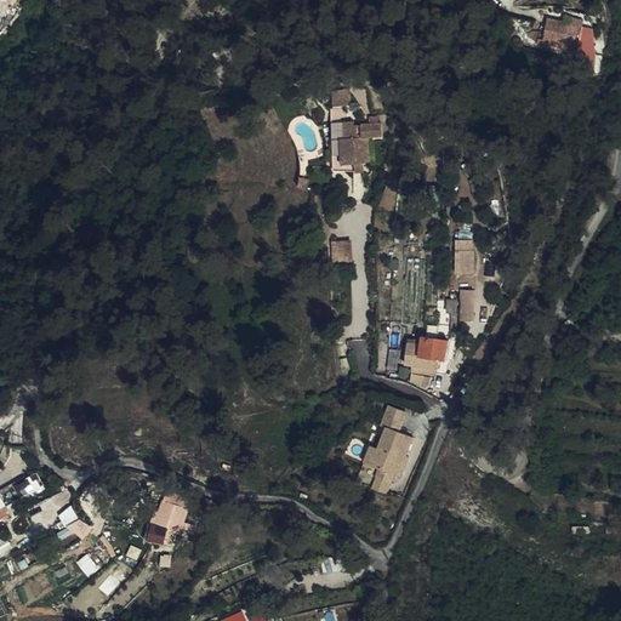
[(584,27),(564,23),(548,20),(543,40),(579,49),(580,46),(584,27)]
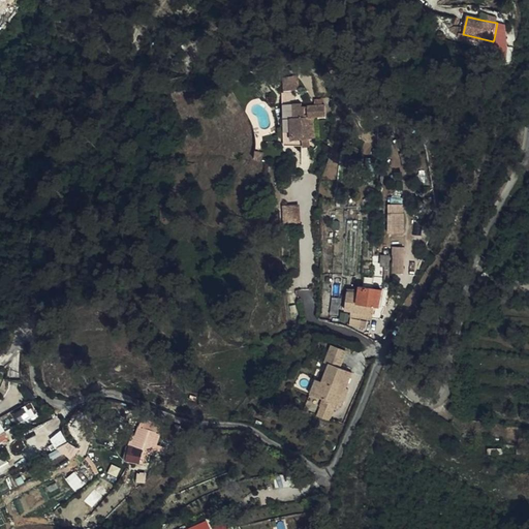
[(493,41),(463,34),(459,34),(458,37),(493,44),(493,41)]
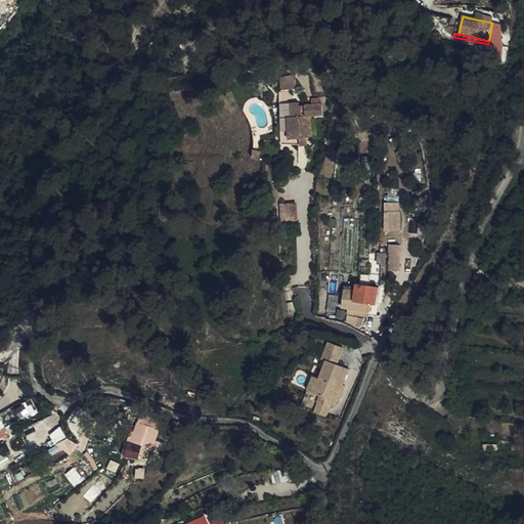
[(499,41),(489,39),(488,41),(488,44),(488,45),(491,46),(498,48),(498,46),(499,41)]
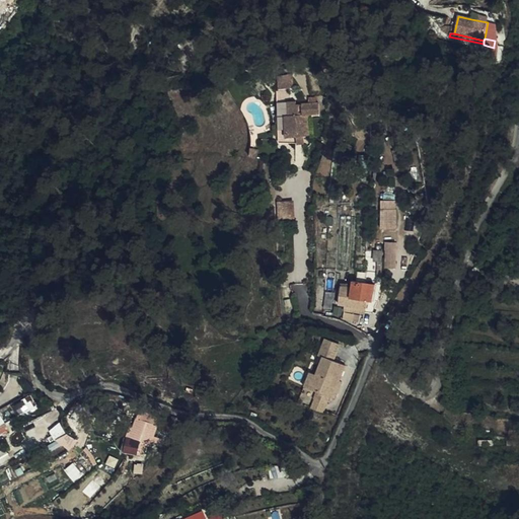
[(498,47),(494,46),(494,48),(487,46),(485,54),(492,57),(496,57),(498,47)]
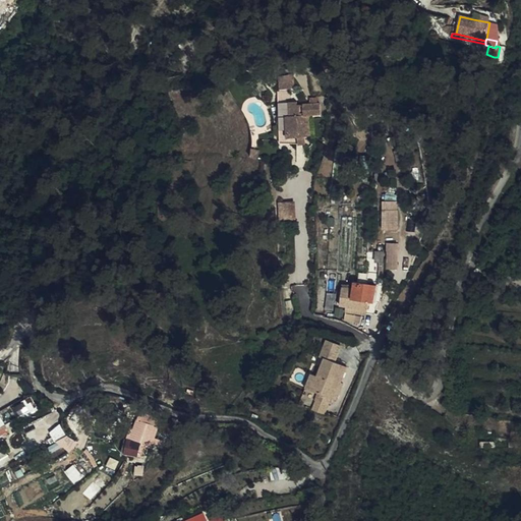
[(294,87),(294,72),(280,75),(280,88),(294,87)]
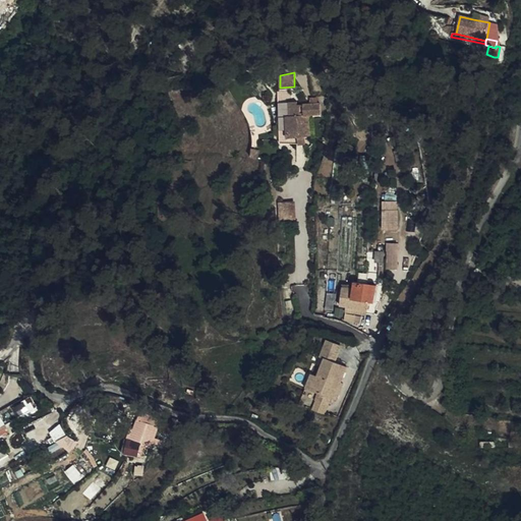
[(323,114),(321,106),(315,106),(315,103),(296,105),(294,99),(290,100),(293,115),(289,116),(289,143),(298,142),(298,137),(312,136),(310,115),(323,114)]
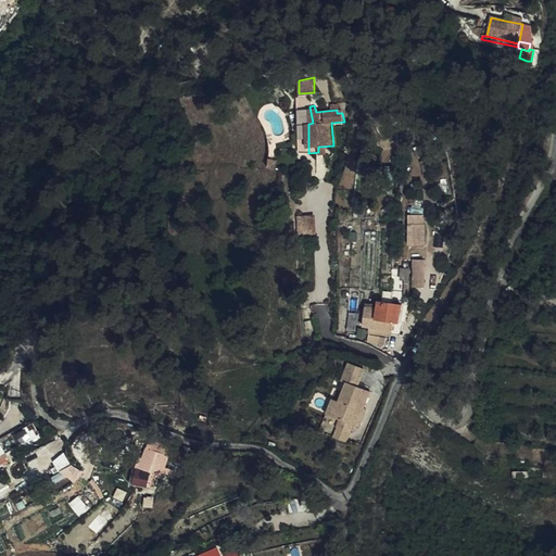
[(412,244),(424,243),(424,214),(422,214),(422,212),(417,212),(417,215),(412,215),(412,244)]
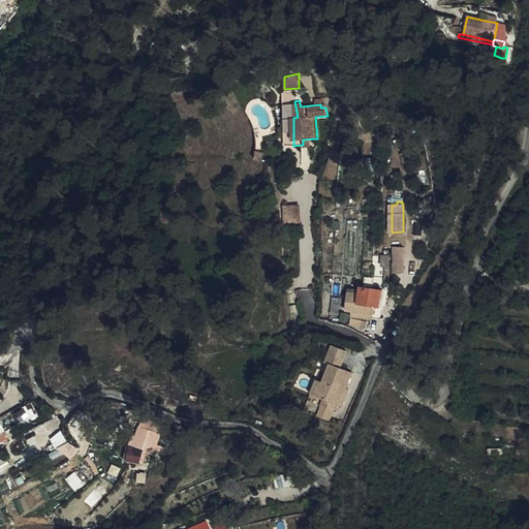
[(301,222),(300,204),(285,205),(285,222),(301,222)]
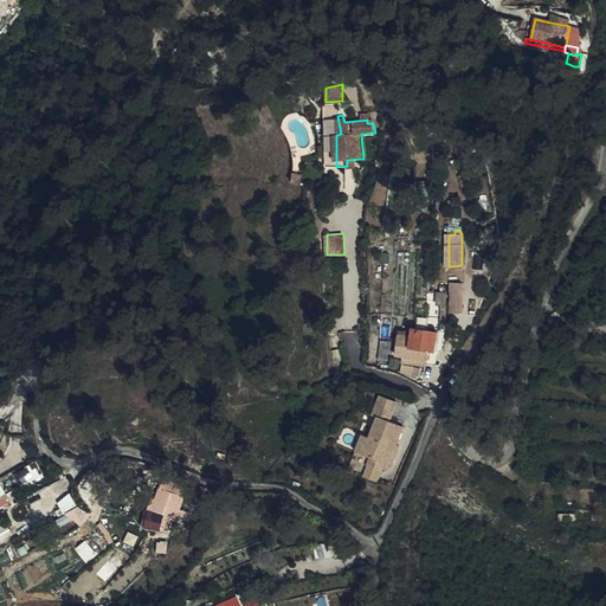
[(464,313),(465,281),(451,281),(450,311),(464,313)]
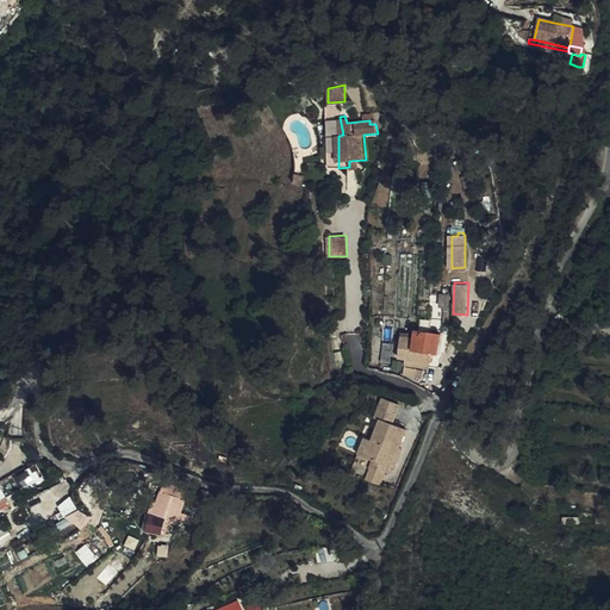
[(400,337),(398,360),(430,363),(433,353),(437,354),(441,335),(415,330),(415,338),(400,337)]
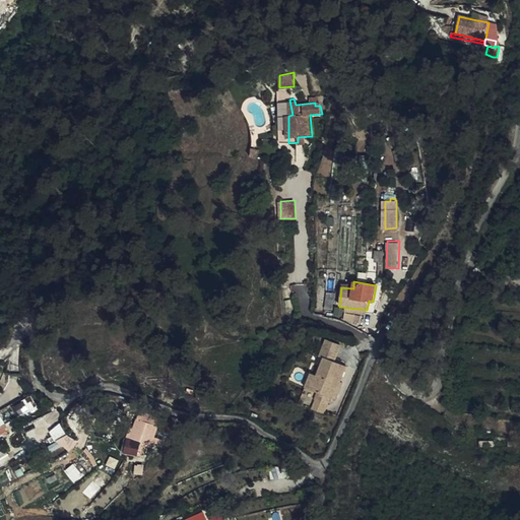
[(324,358),(317,376),(311,390),(318,393),(315,400),(316,400),(327,404),(335,386),(337,381),(339,382),(346,366),(324,358)]
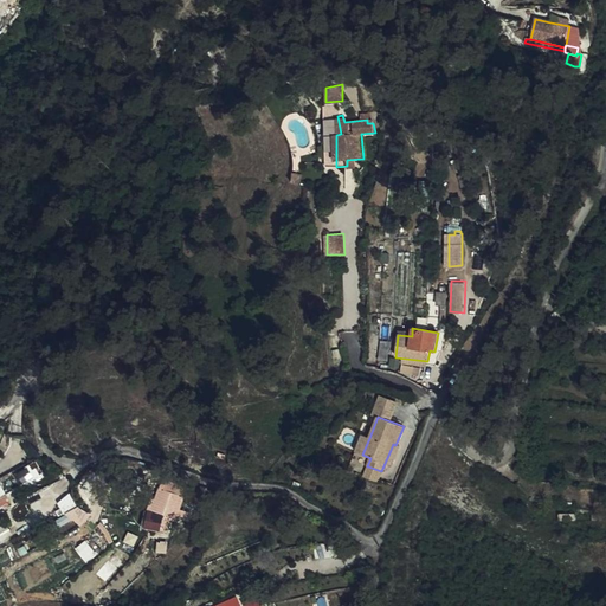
[(362,455),(369,438),(362,434),(355,452),(362,455)]
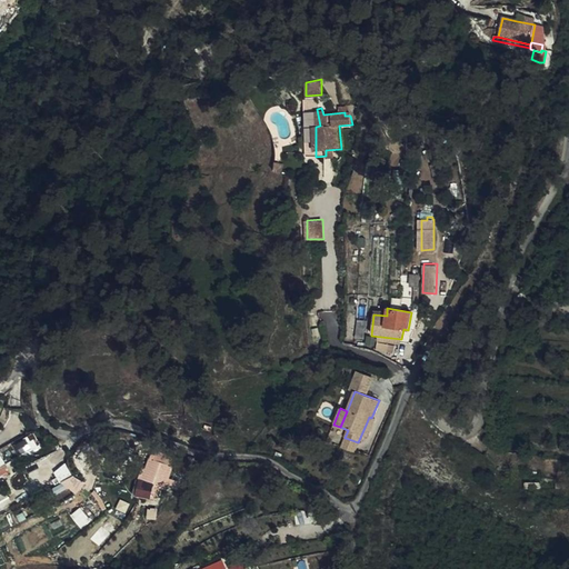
[(358,442),(346,438),(342,447),(355,451),(358,442)]
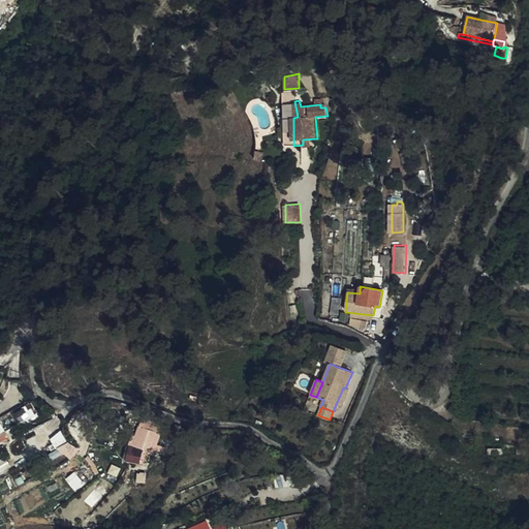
[(21,423),(29,417),(24,409),(16,414),(21,423)]
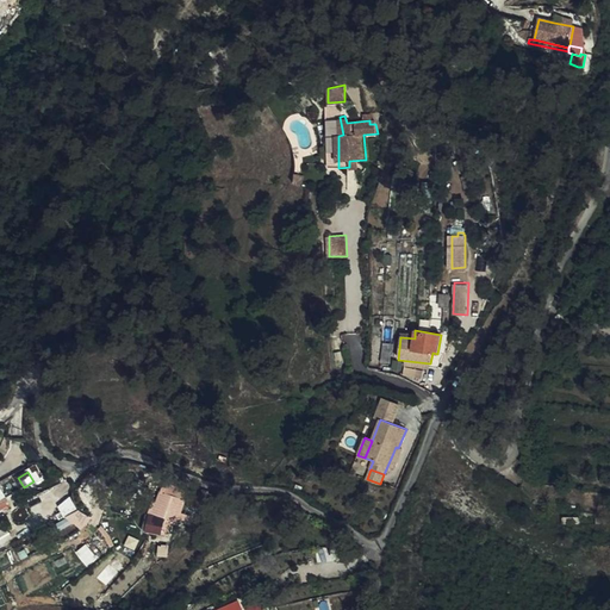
[(163,490),(185,497),(188,487),(166,480),(163,490)]
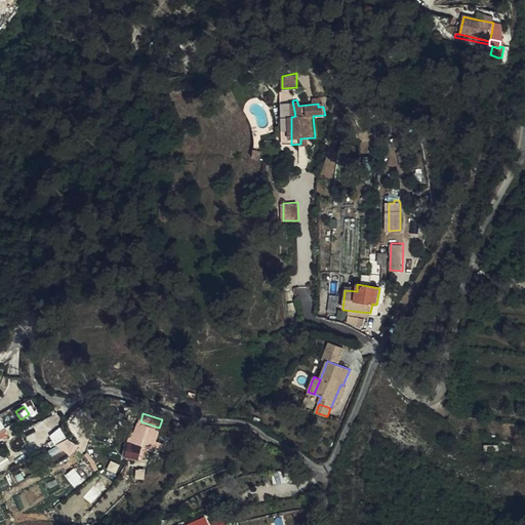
[(50,434),(56,443),(68,436),(62,427),(50,434)]
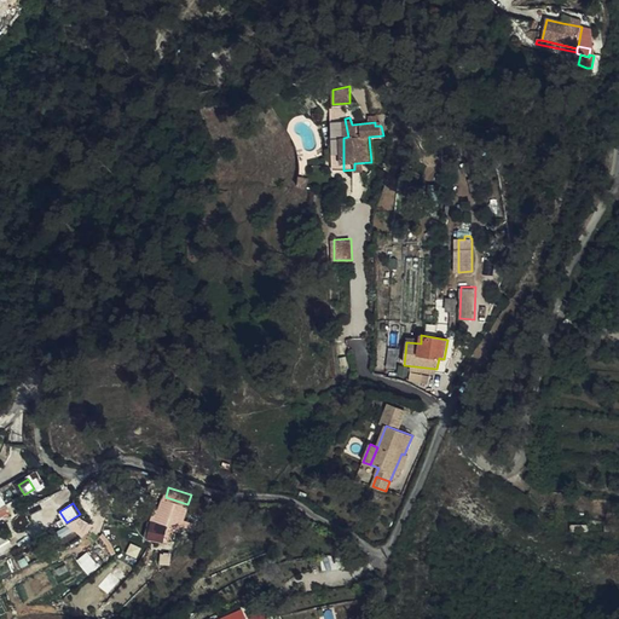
[(0,513),(0,520),(11,514),(9,510),(7,512),(6,509),(0,513)]
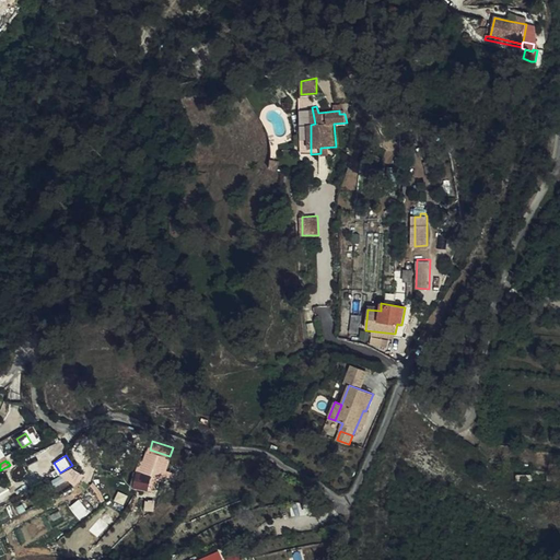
[(77,483),(84,475),(73,470),(68,476),(77,483)]
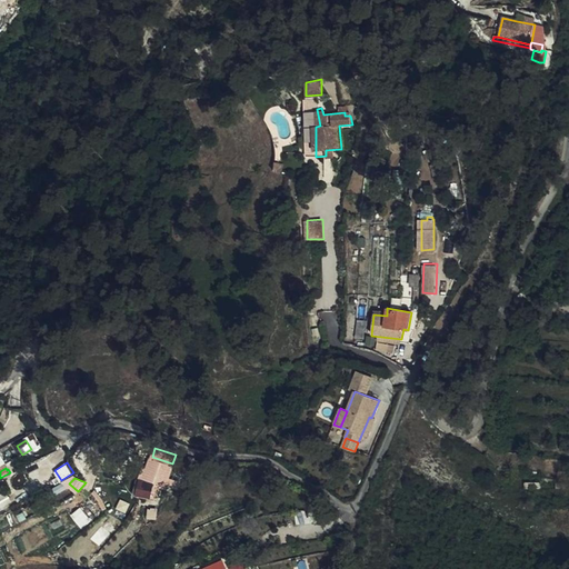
[(158,499),(161,483),(140,479),(137,495),(158,499)]
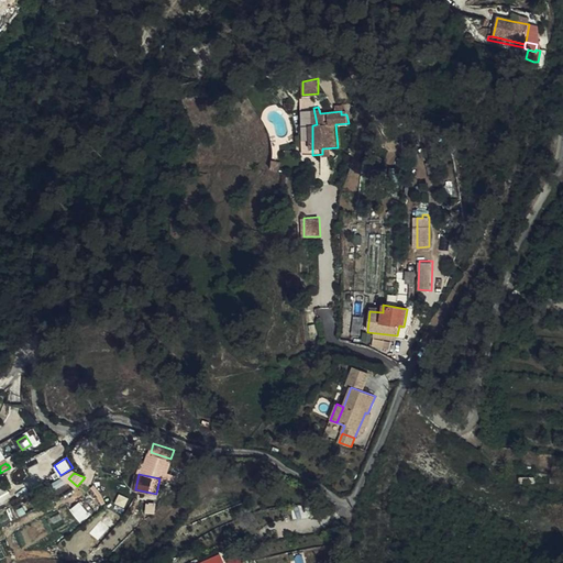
[(198,562),(225,562),(223,553),(198,561),(198,562)]
